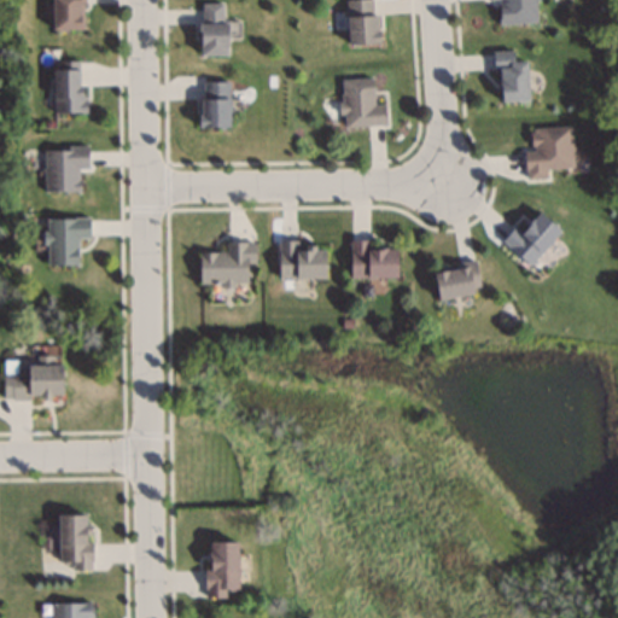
[(83,34),(82,0),(52,0),(52,34),(83,34)]
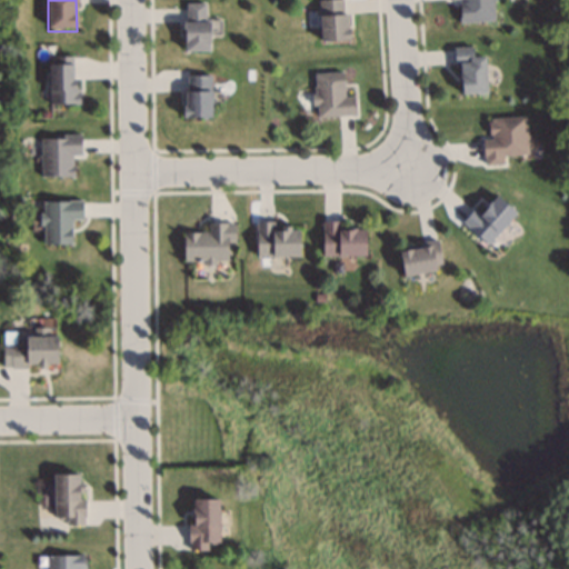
[(459,0),(459,25),(493,25),(492,0),(459,0)]
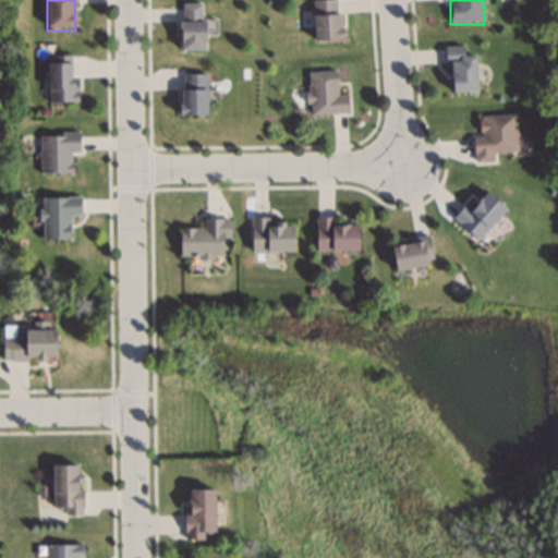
[(340,2),(313,3),(314,45),(342,44),(340,2)]
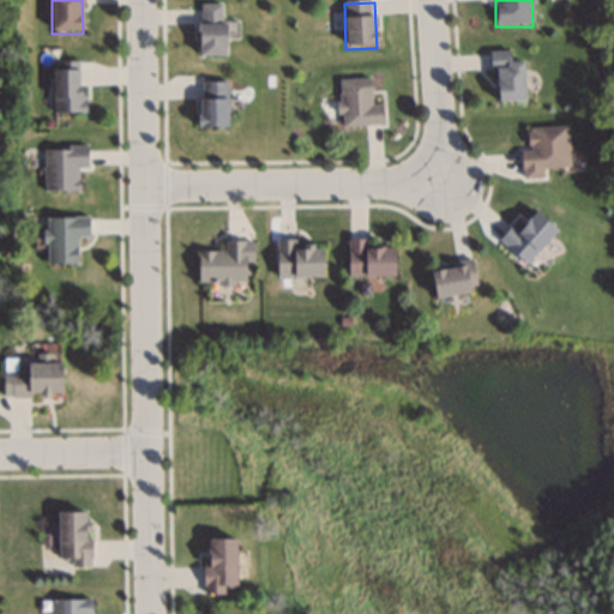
[(198,59),(224,59),(224,7),(198,7),(198,59)]
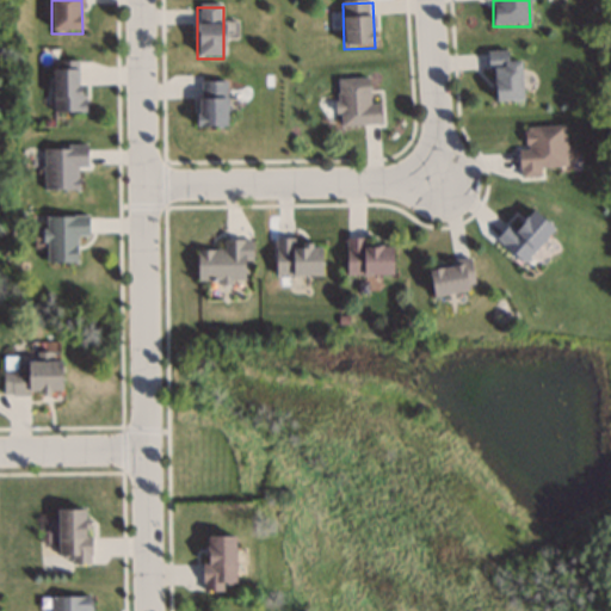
[(492,53),(493,104),(522,103),(520,65),(508,65),(507,53),(492,53)]
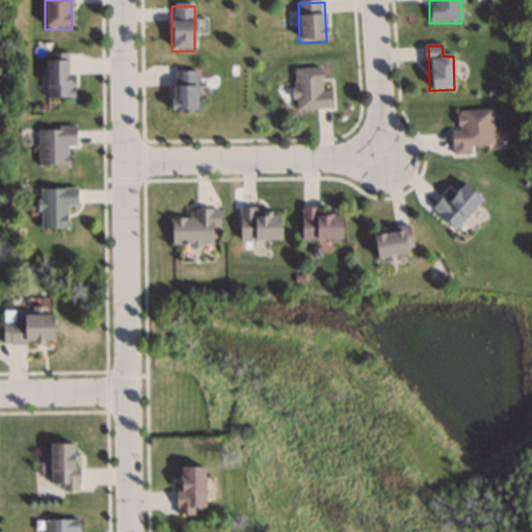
[(71,101),(71,55),(46,55),(46,101),(71,101)]
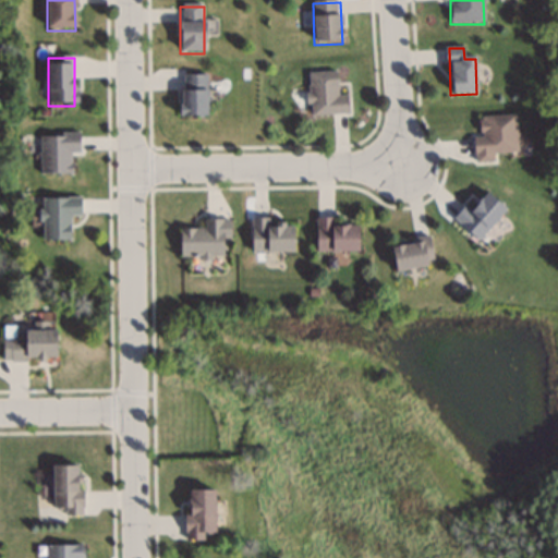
[(348,97),(337,97),(336,74),(307,75),(310,119),(349,117),(348,97)]
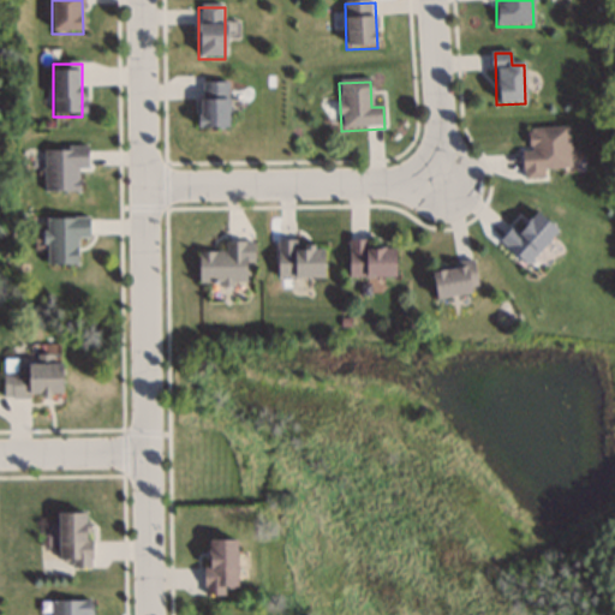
[(228,131),(228,84),(198,84),(198,131),(228,131)]
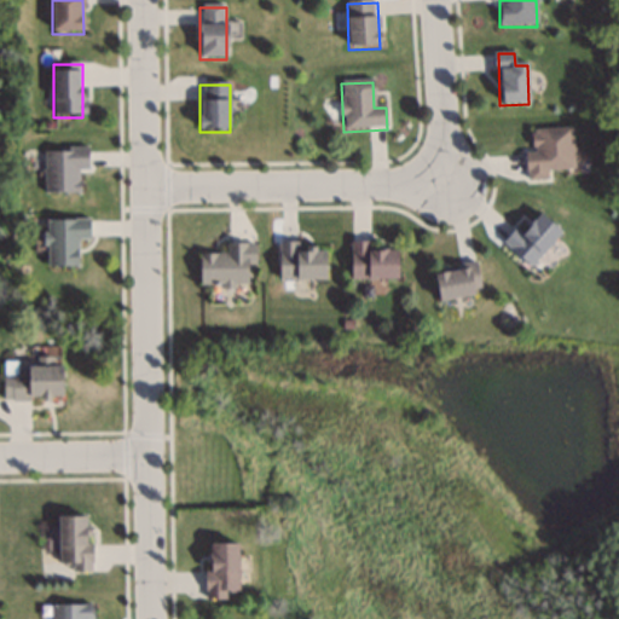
[(532,132),(533,154),(525,154),(526,183),(549,181),(549,172),(573,172),(572,129),(532,132)]
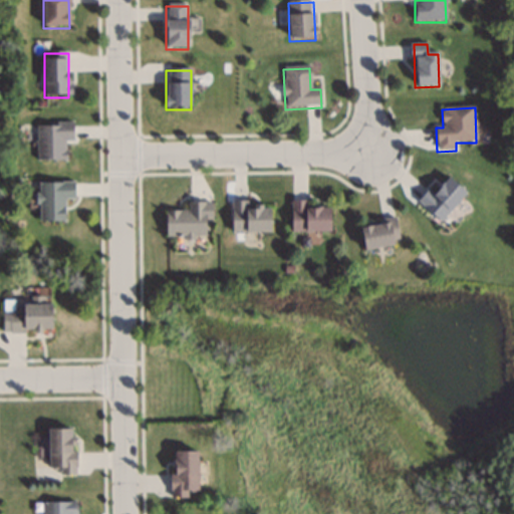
[(36,124),(37,161),(65,161),(65,141),(73,141),(72,124),(36,124)]
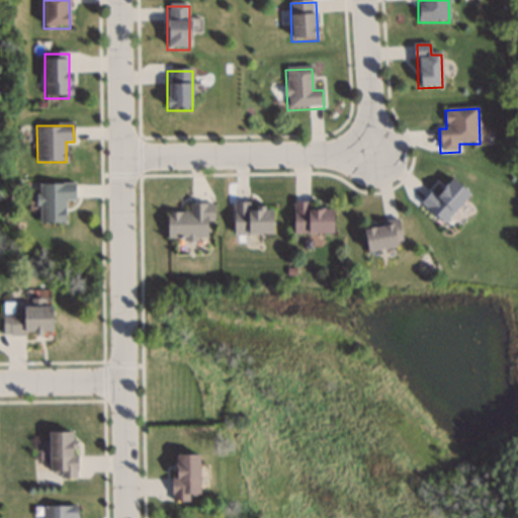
[(469,193),(451,178),(444,187),(438,181),(420,202),(444,224),(469,193)]
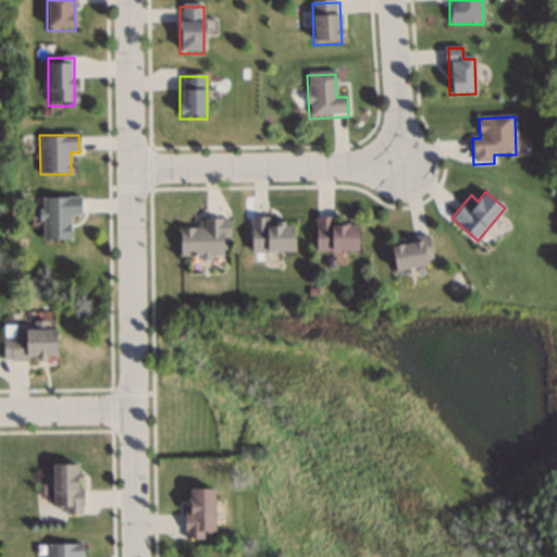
[(70,240),(70,215),(81,215),(81,198),(42,198),(41,240),(70,240)]
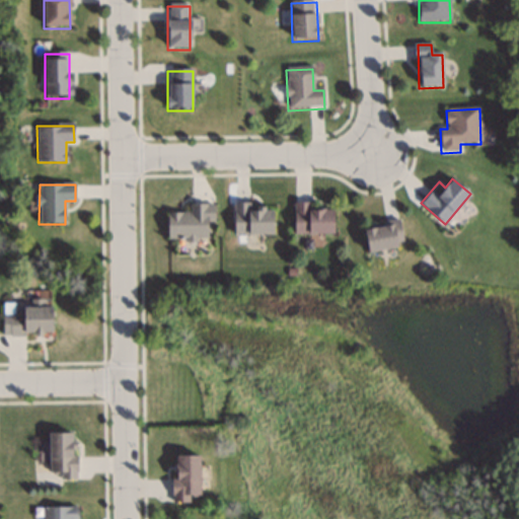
[(294,234),(334,234),(334,209),(310,209),(309,202),(294,202),(294,234)]
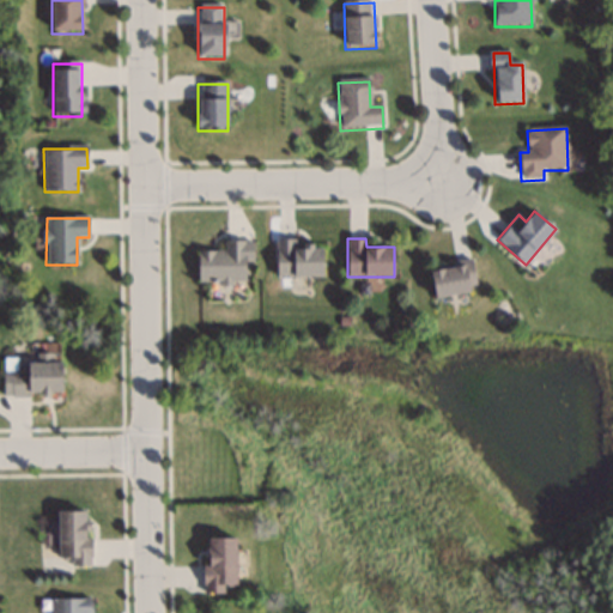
[(253,263),(253,242),(224,242),(224,252),(198,252),(198,283),(247,284),(247,263),(253,263)]
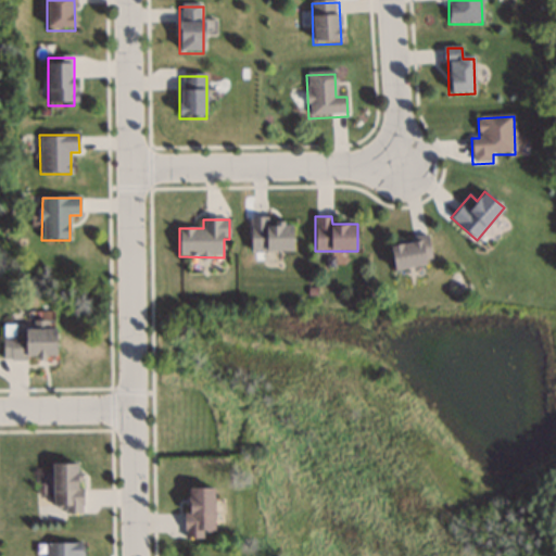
[(293,252),(293,220),(251,220),(251,252),(293,252)]
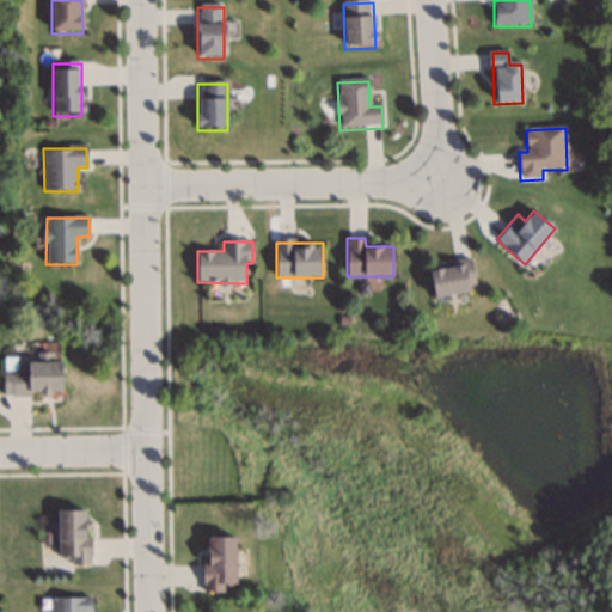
[(430,268),(434,297),(475,291),(471,262),(430,268)]
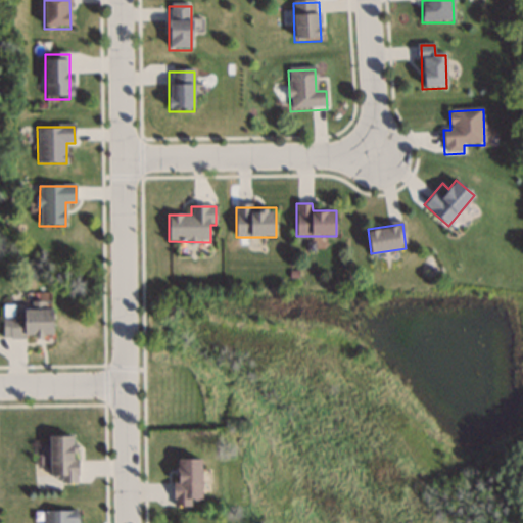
[(52,308),(24,308),(24,317),(3,317),(3,338),(52,337),(52,308)]
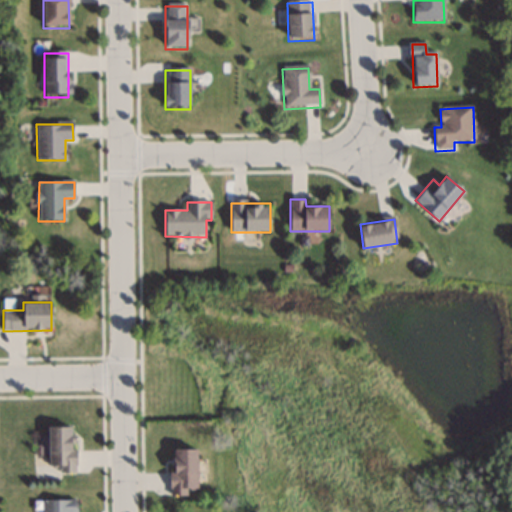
[(48,427),(48,471),(74,471),(74,427),(48,427)]
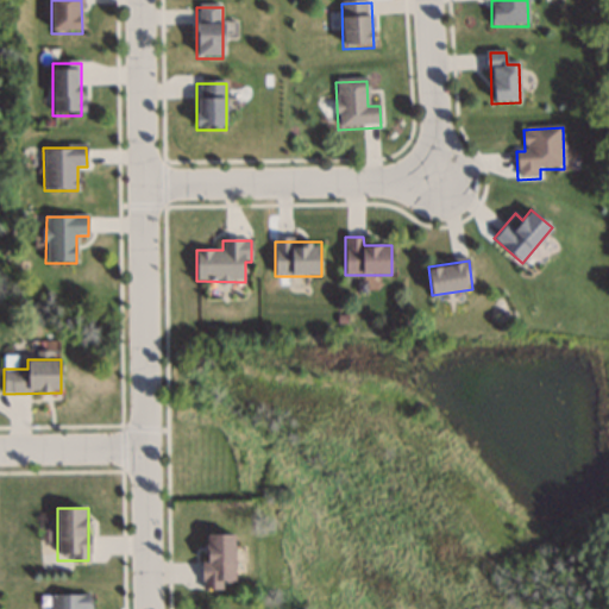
[(203,534),(203,589),(234,589),(234,534),(203,534)]
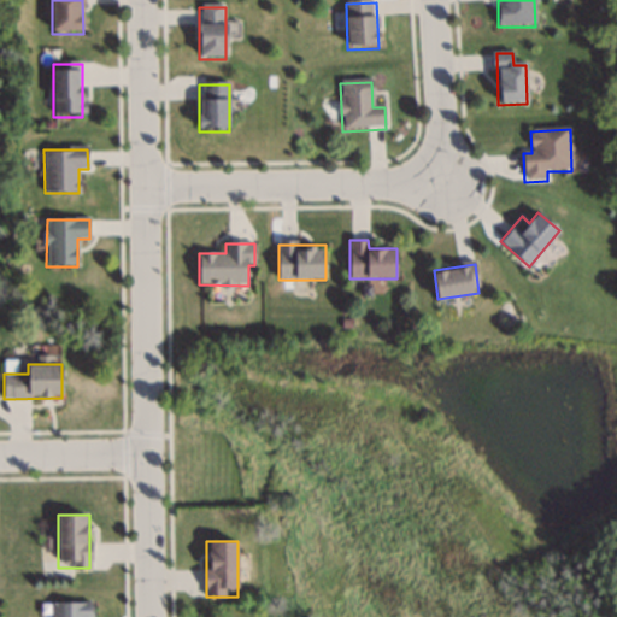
[(92,616),(93,603),(51,603),(51,616),(92,616)]
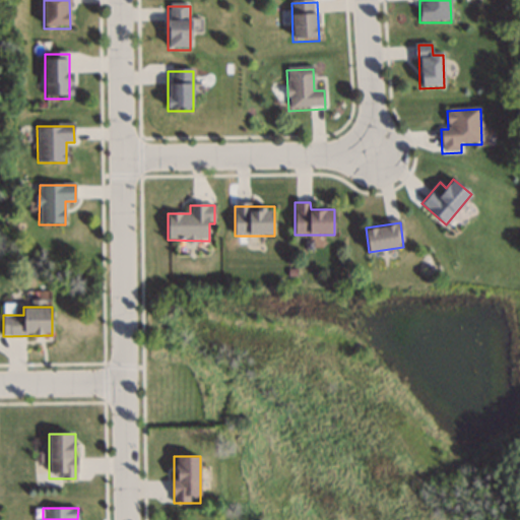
All buildings are outlined.
